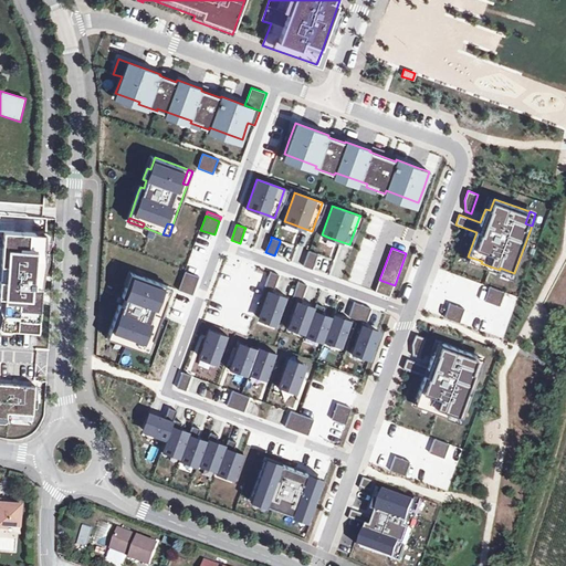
[(308,251),(308,253),(303,266),(312,269),(317,257),(317,254),(308,251)]
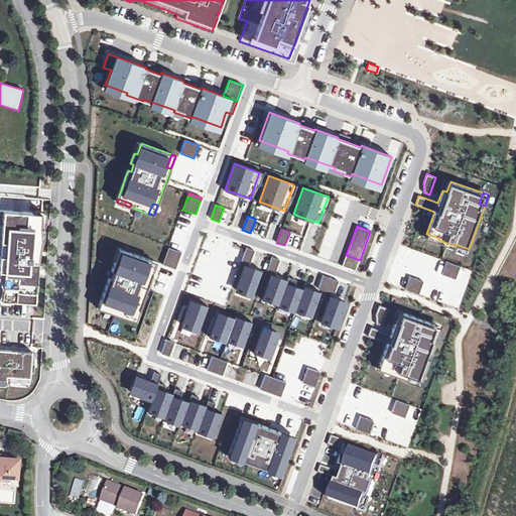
[(168,247),(162,264),(175,269),(181,252),(168,247)]
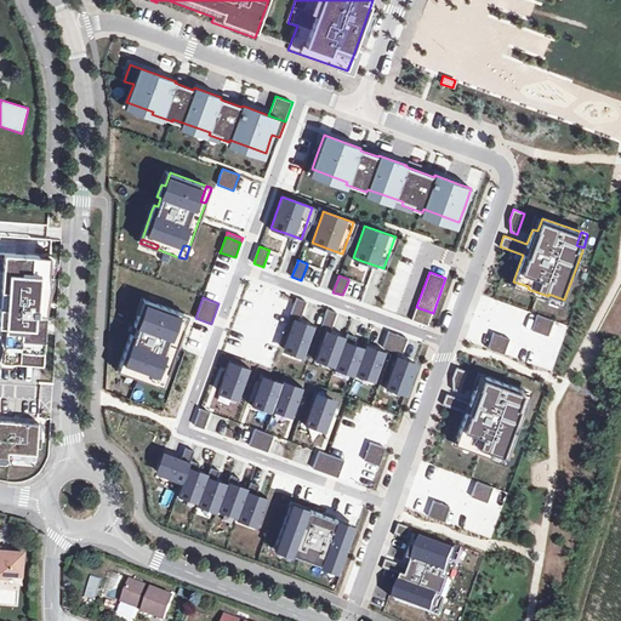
[(291,314),(301,318),(306,301),(296,298),(291,314)]
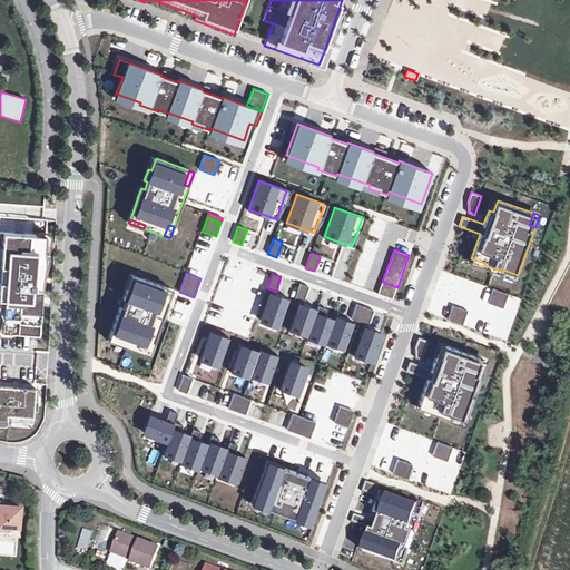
[(124,308),(120,307),(109,336),(128,343),(126,347),(145,354),(149,341),(154,343),(168,302),(164,301),(168,288),(135,276),(130,290),(127,288),(123,298),(126,301),(124,308)]
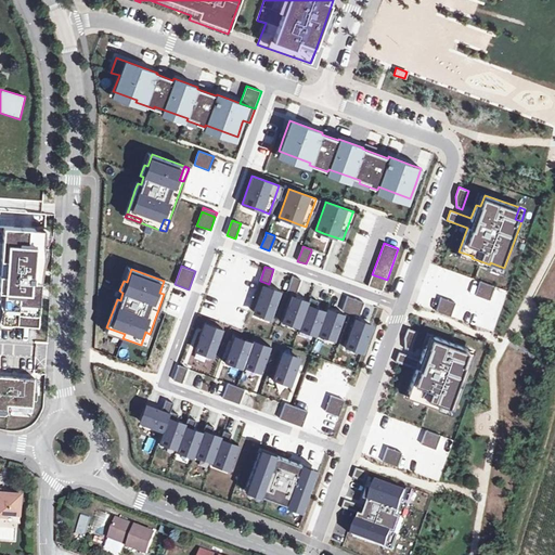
[(372,274),(368,286),(382,292),(387,280),(372,274)]
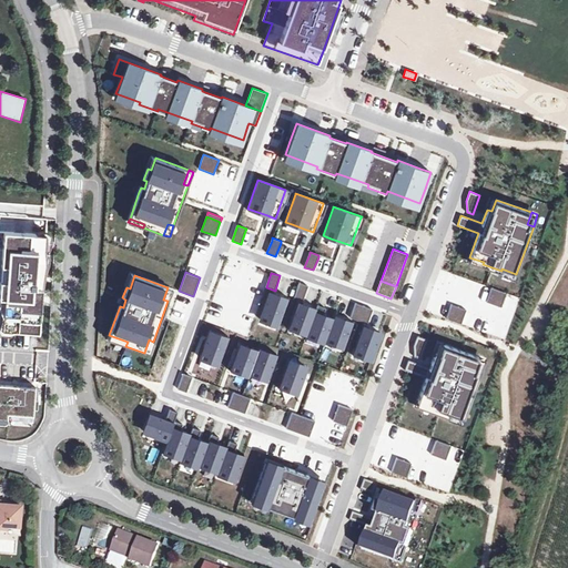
[(308,285),(300,283),(294,297),(303,301),(308,285)]
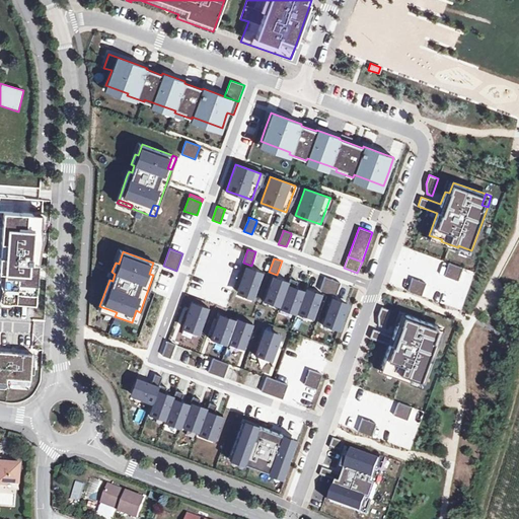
[(157,264),(153,263),(149,274),(153,275),(157,264)]
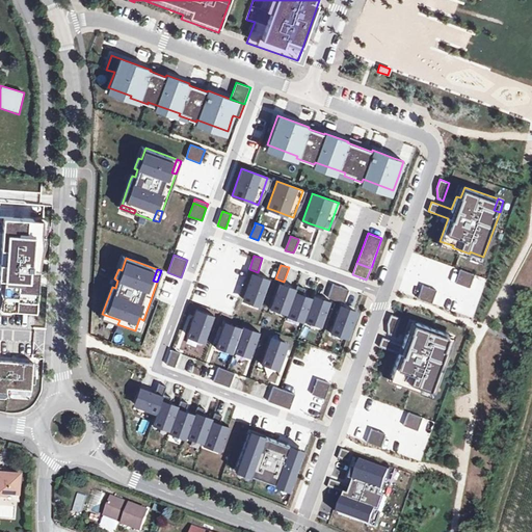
[(474,274),(460,269),(455,283),(470,288),(474,274)]
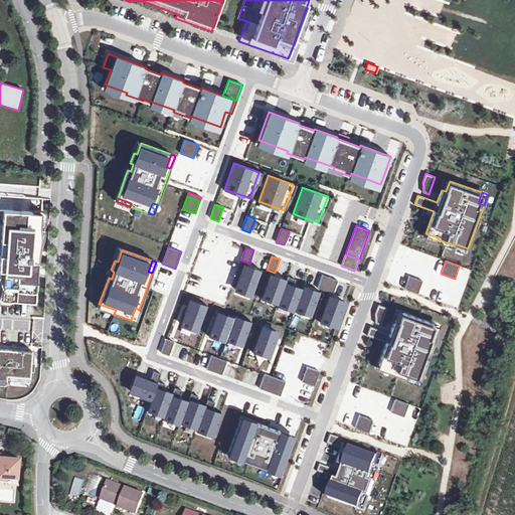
[(261,272),(244,266),(235,290),(251,296),(261,272)]
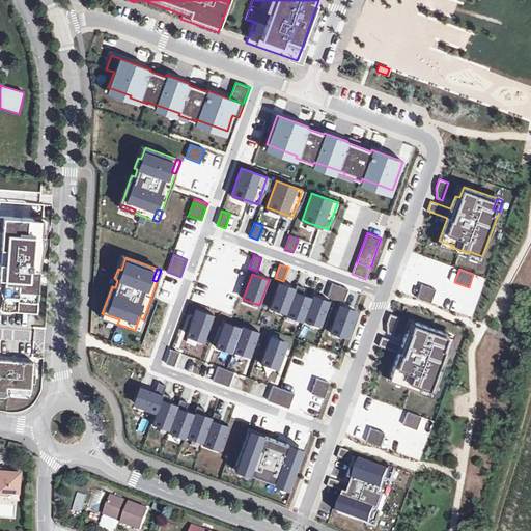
[(296,289),(278,283),(270,306),(287,312),(296,289)]
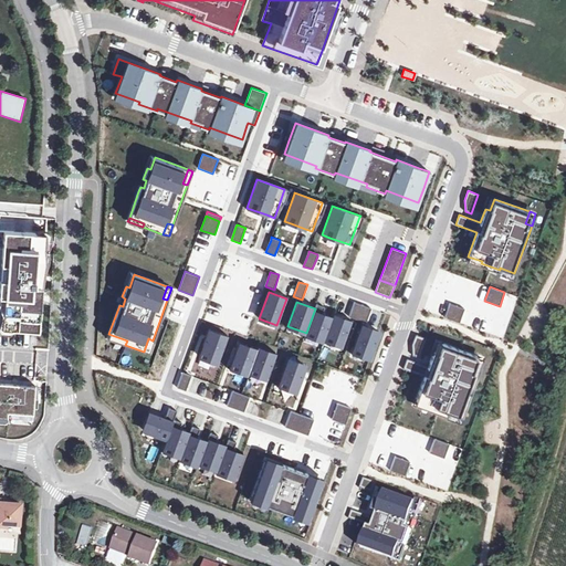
[(348,316),(366,323),(371,308),(354,302),(348,316)]
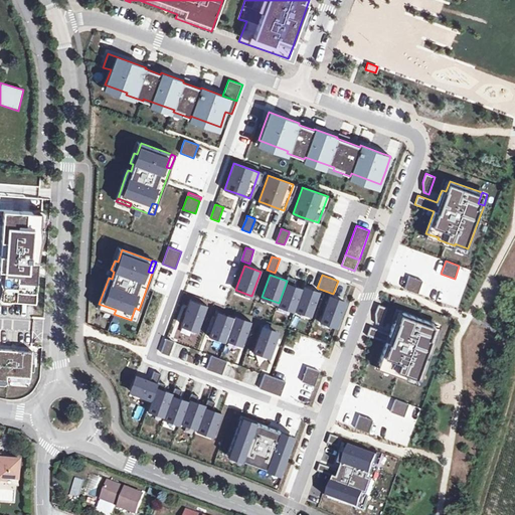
[(404,289),(418,294),(422,281),(409,276),(404,289)]
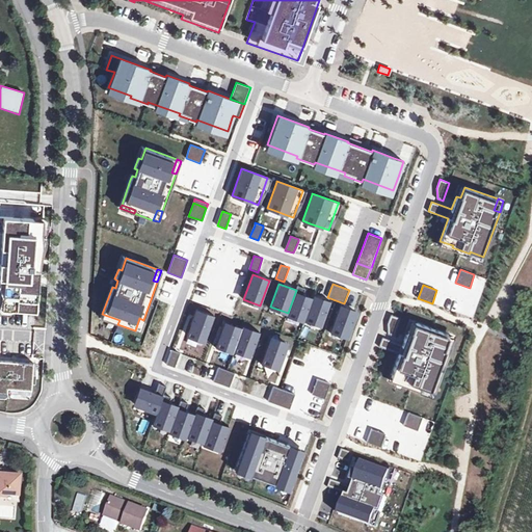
[(297,286),(296,290),(288,313),(287,315),(303,320),(304,319),(312,299),(302,296),(304,289),(297,286)]
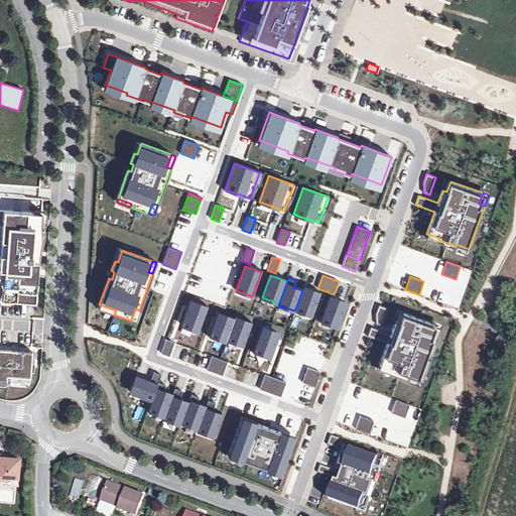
[(342,284),(340,293),(347,295),(349,286),(342,284)]
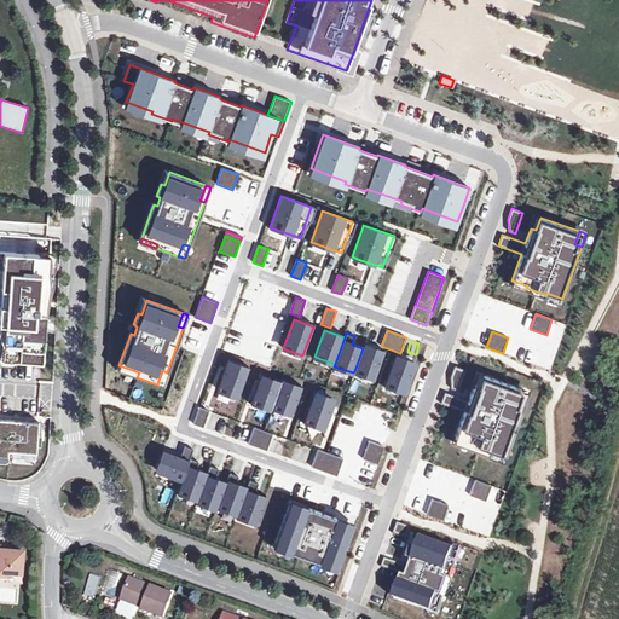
[(364,345),(363,348),(354,371),(374,379),(385,352),(364,345)]
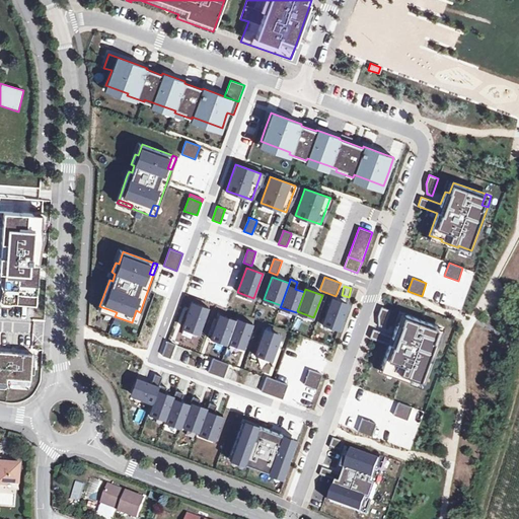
[(348,304),(331,298),(322,322),(339,328),(348,304)]
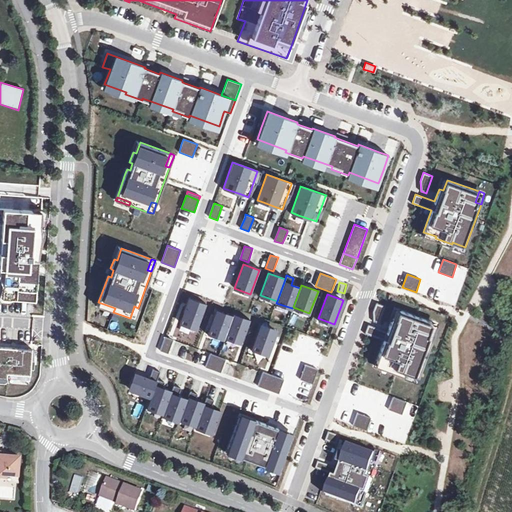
[(205,305),(189,299),(181,323),(197,328),(205,305)]
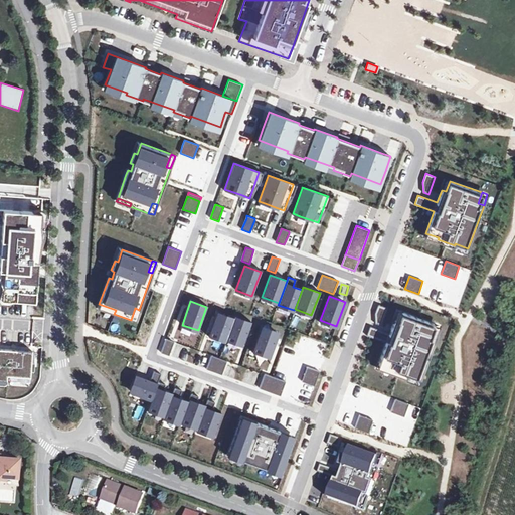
[(116,310),(99,304),(98,308),(114,314),(116,310)]
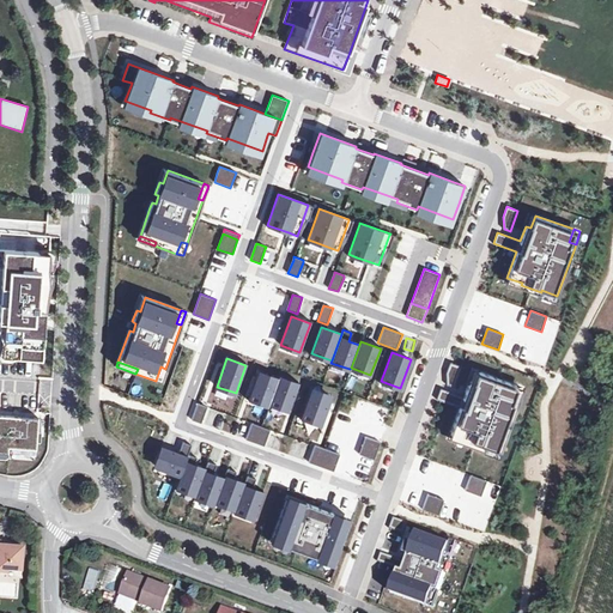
[(461,366),(450,363),(447,372),(447,384),(454,387),(461,366)]
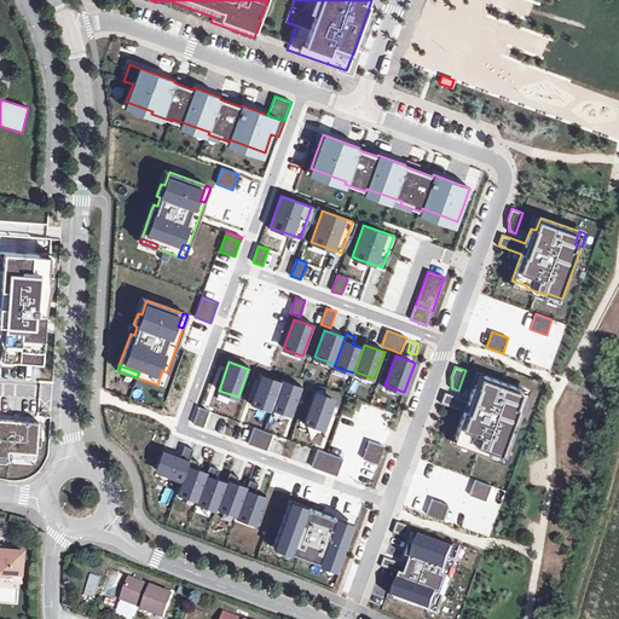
[(167,372),(162,370),(157,385),(162,386),(167,372)]
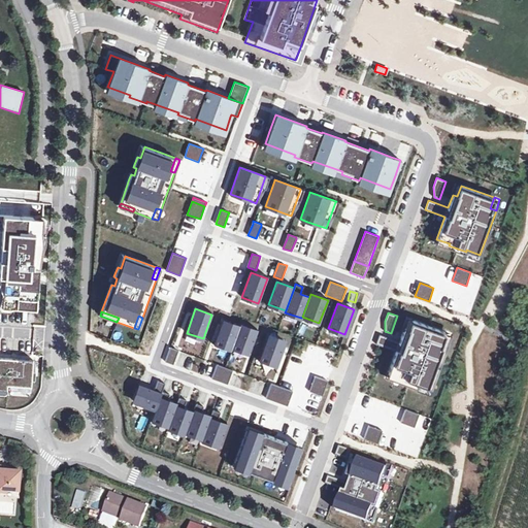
[(239,326),(223,320),(213,345),(230,352),(230,351),(239,326)]
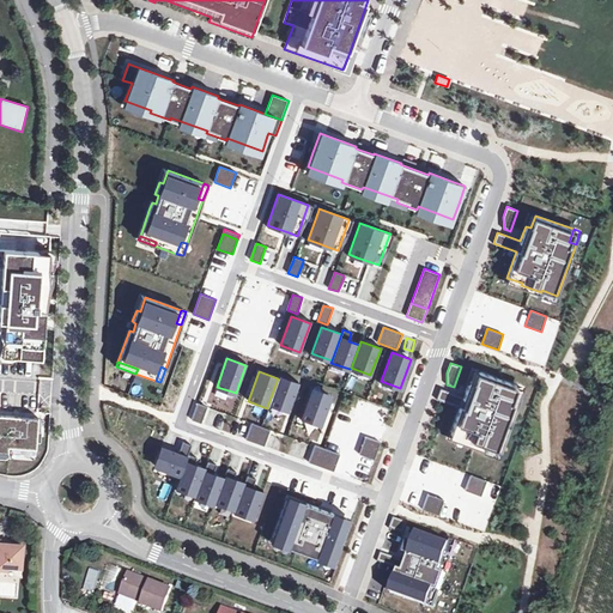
[(436,399),(460,407),(450,434),(465,439),(465,441),(484,448),(485,447),(501,451),(519,400),(513,398),(517,386),(478,371),(473,383),(468,382),(463,396),(441,388),(436,399)]
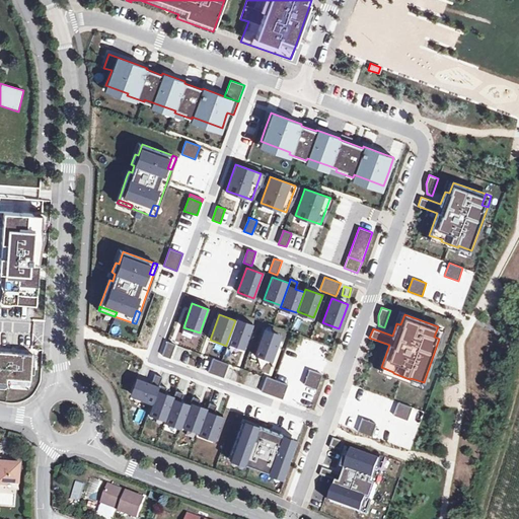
[(252,325),(235,319),(235,320),(226,345),(243,351),(252,325)]
